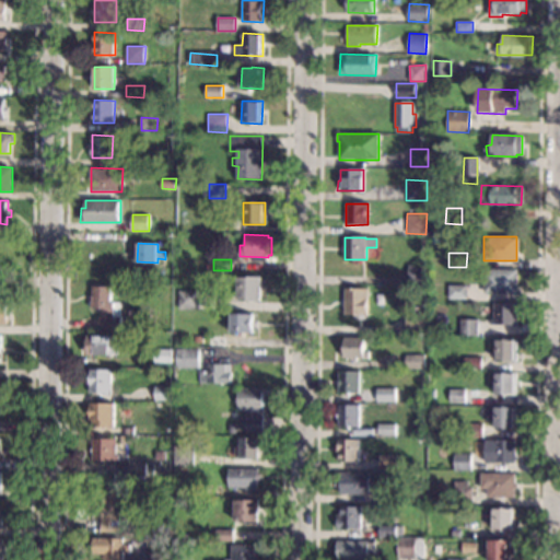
[(426,284),(408,284),(408,266),(427,266),(426,284)]
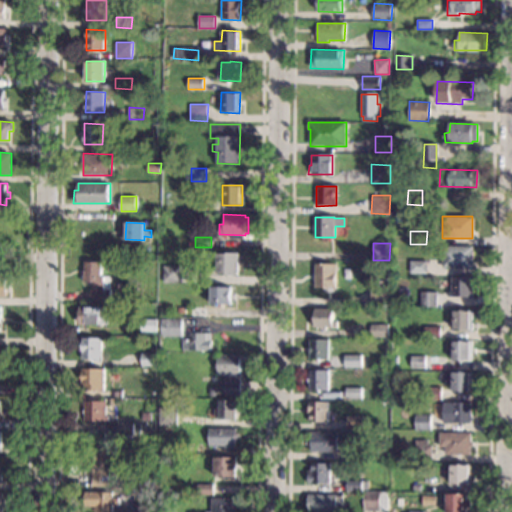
[(472,268),(442,268),(442,246),(472,246),(472,268)]
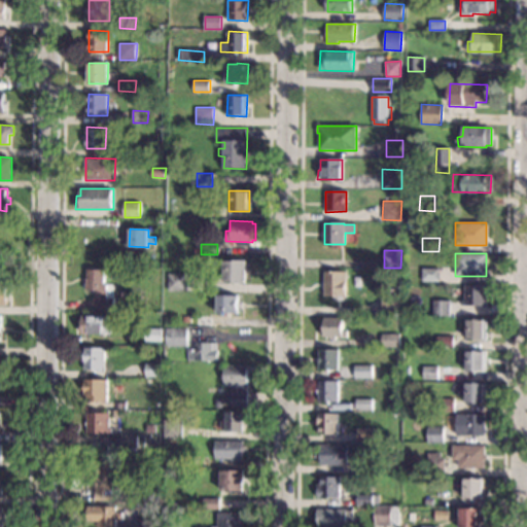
[(244,282),(225,282),(224,260),(243,259),(244,282)]
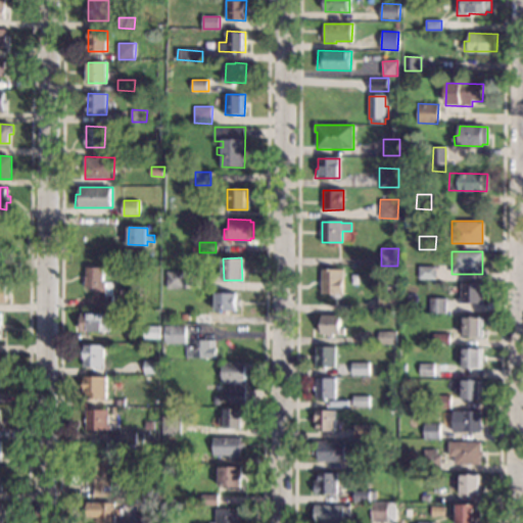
[(103,283),(113,283),(113,305),(93,305),(93,295),(95,295),(95,287),(86,287),(86,267),(103,268),(103,283)]
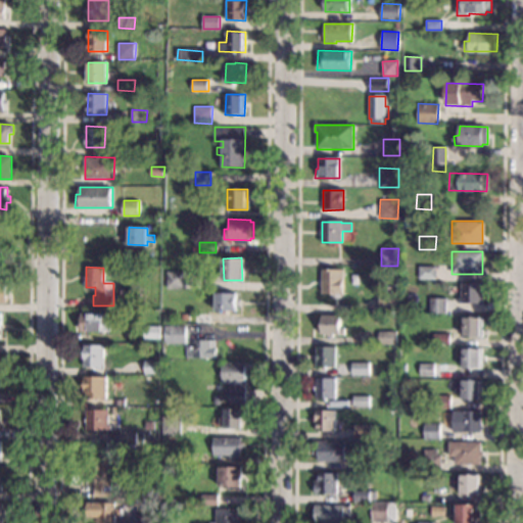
[(435,279),(418,279),(418,267),(435,267),(435,279)]
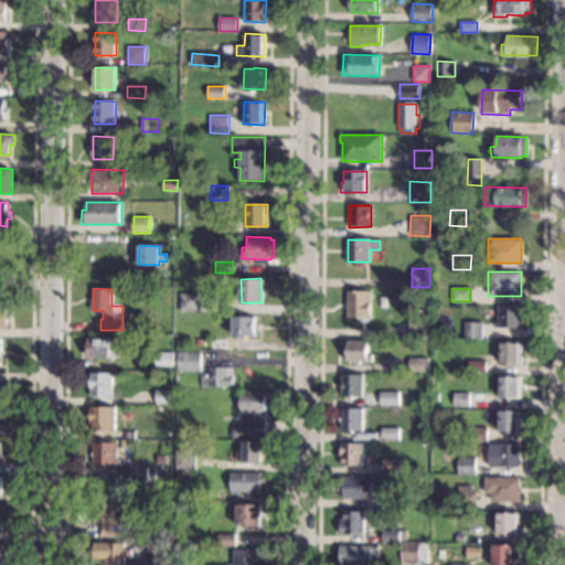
[(408,298),(398,299),(397,289),(407,289),(408,298)]
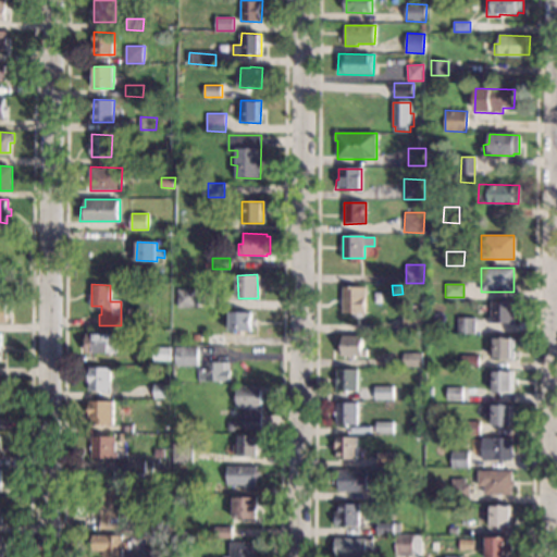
[(366,287),(364,313),(342,312),(342,310),(338,310),(338,298),(342,298),(343,286),(366,287)]
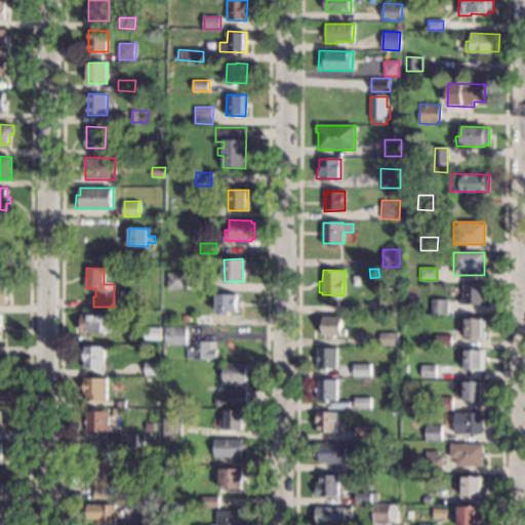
[(186,289),(167,289),(167,273),(186,273),(186,289)]
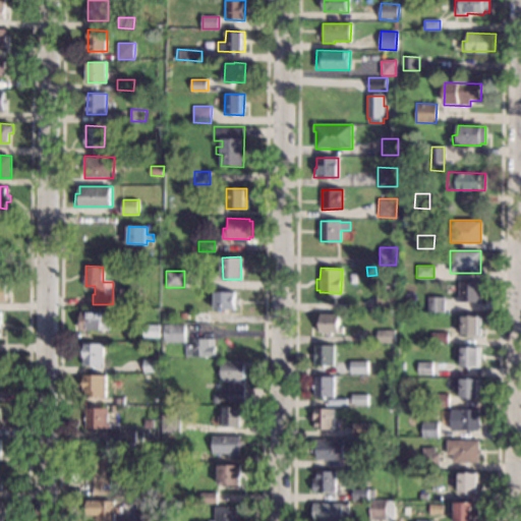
[(480,302),(456,302),(456,297),(458,297),(459,282),(480,282),(480,302)]
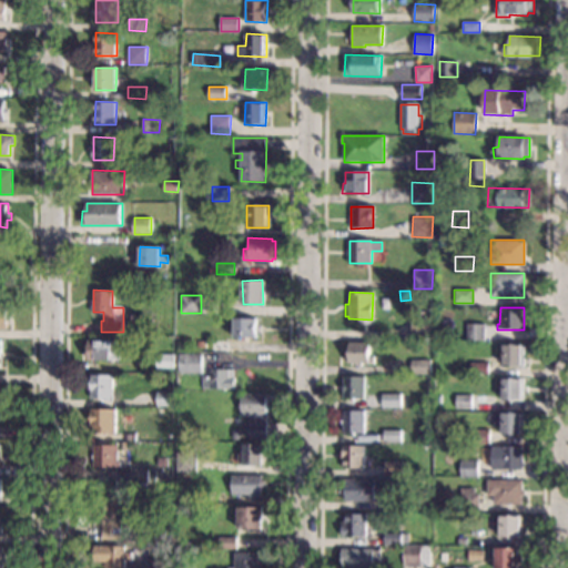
[(255,337),(235,337),(235,318),(255,318),(255,337)]
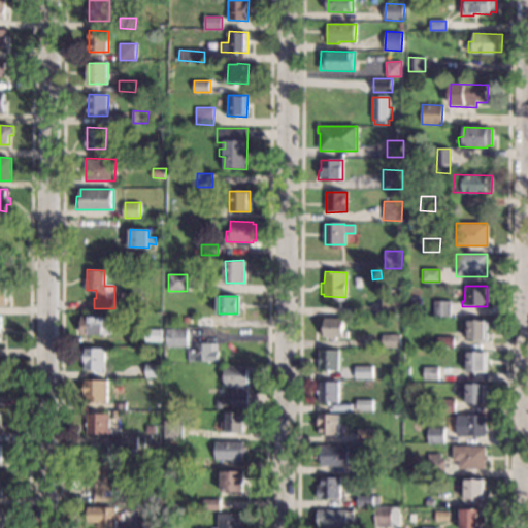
[(450,317),(433,317),(433,301),(450,301),(450,317)]
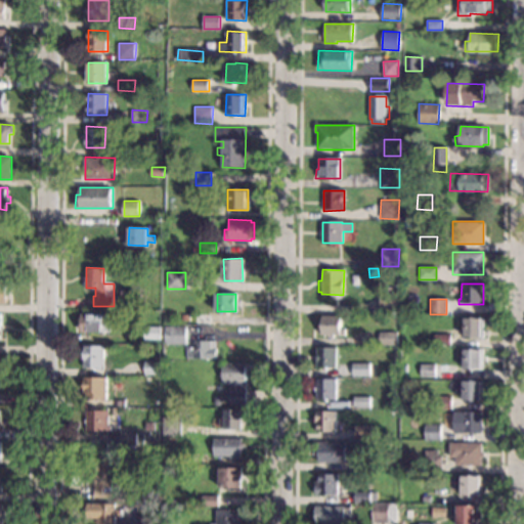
[(111,332),(82,332),(82,314),(111,314),(111,332)]
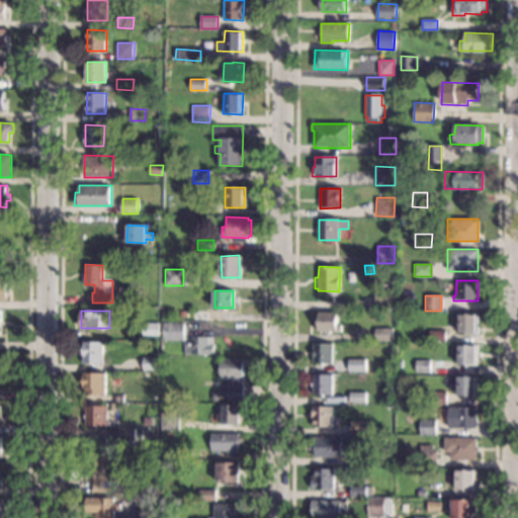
[(207,312),(206,322),(192,321),(192,311),(207,312)]
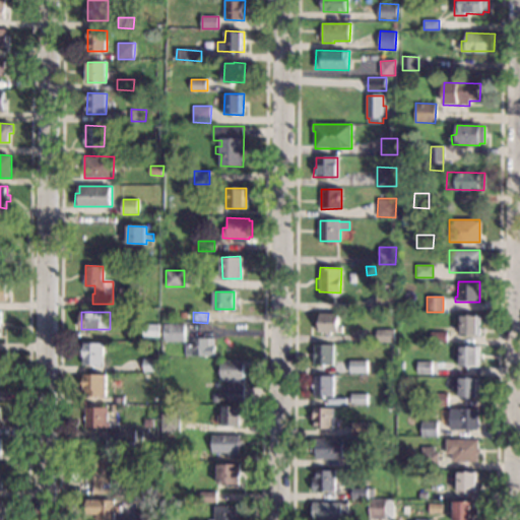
[(337,327),(341,327),(341,331),(314,332),(314,315),(337,314),(337,327)]
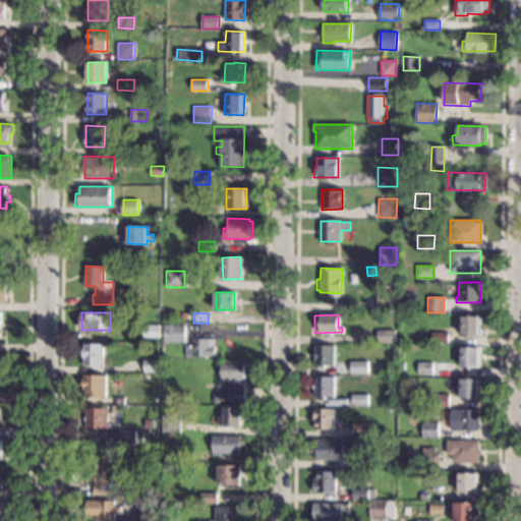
[(478,335),(461,335),(461,315),(478,315),(478,335)]
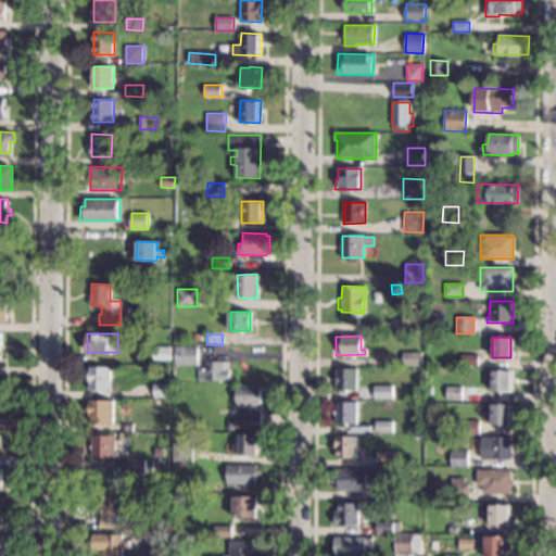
[(169,359),(153,359),(153,346),(169,348),(169,359)]
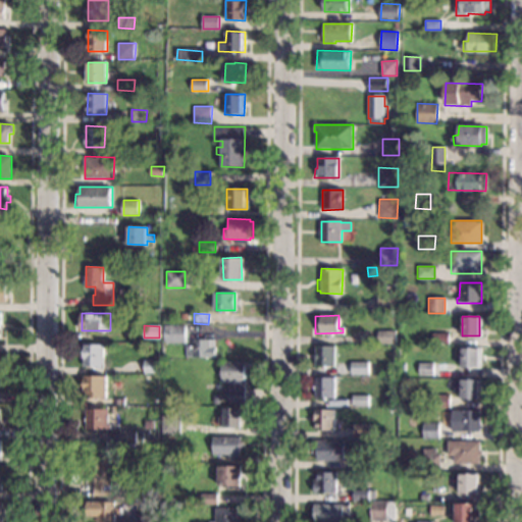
[(185,326),(185,343),(164,343),(164,326),(185,326)]
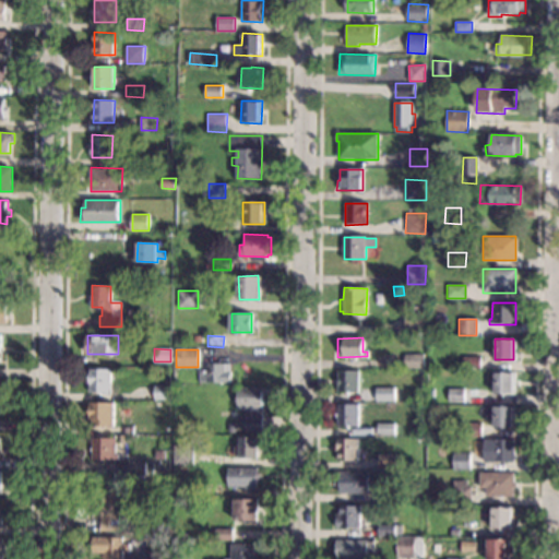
[(423,368),(404,368),(404,354),(424,355),(423,368)]
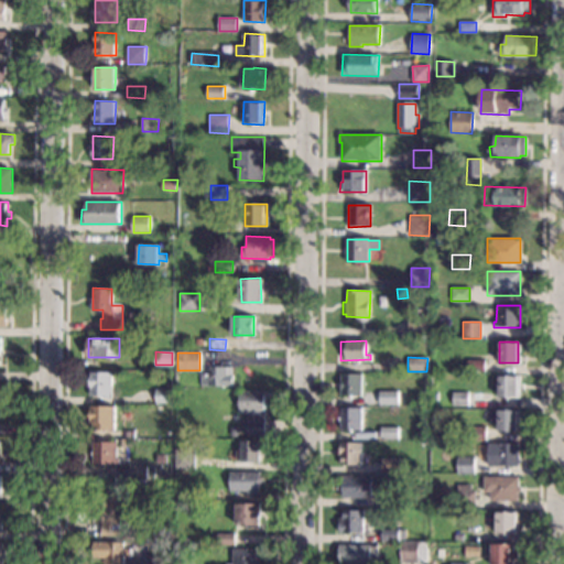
[(484,371),(467,371),(467,360),(484,360),(484,371)]
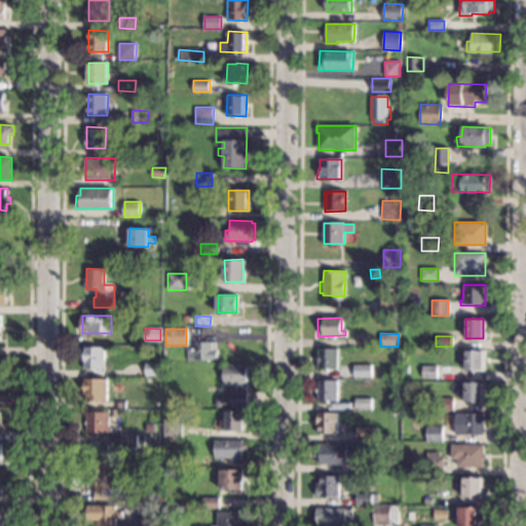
[(216,360),(188,361),(187,349),(194,349),(194,342),(216,342),(216,360)]
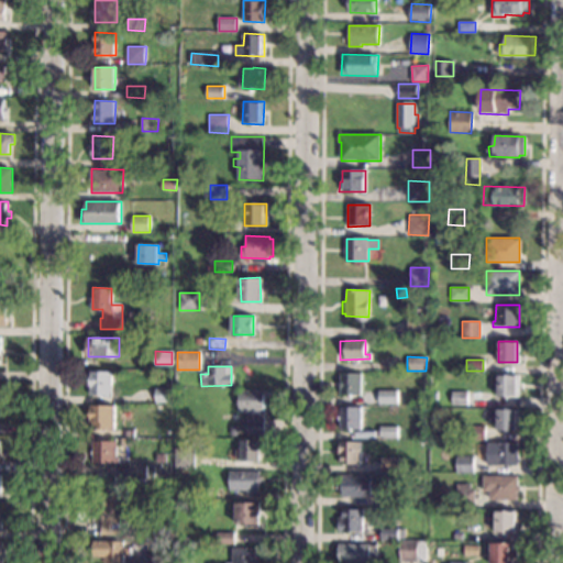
[(112,372),(111,396),(90,395),(90,372),(112,372)]
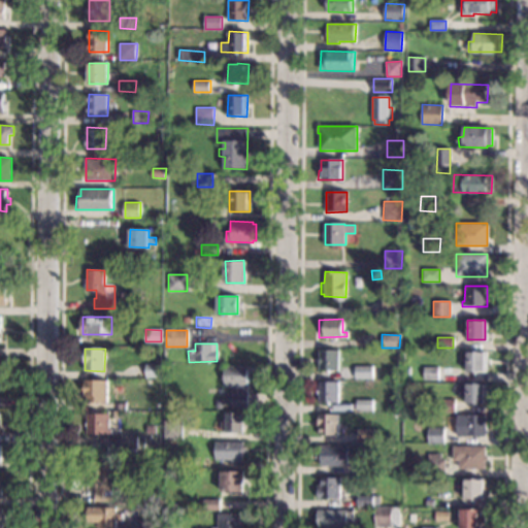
[(338,370),(320,370),(320,350),(338,350),(338,370)]
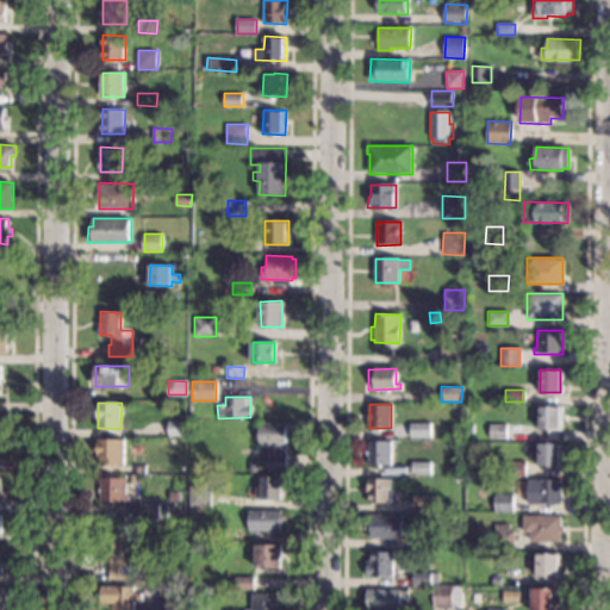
[(561,430),(539,430),(540,405),(561,406),(561,430)]
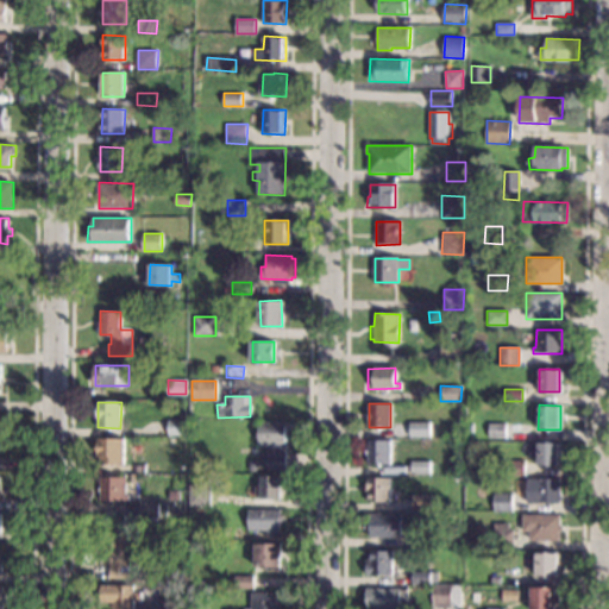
[(186,435),(168,434),(169,420),(187,421),(186,435)]
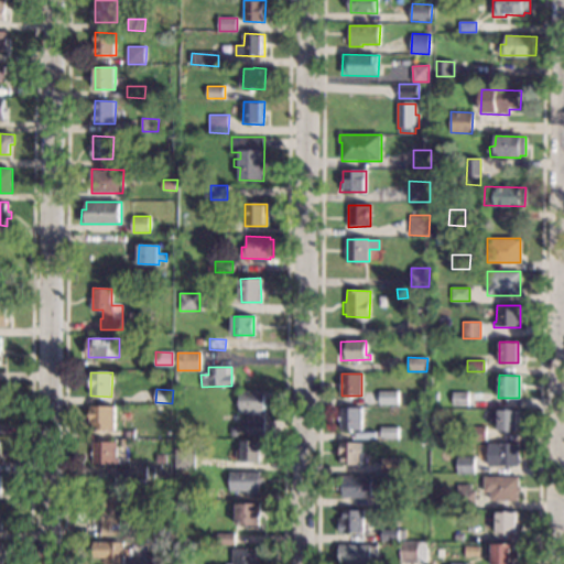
[(264,434),(238,434),(238,436),(230,436),(230,427),(246,427),(246,413),(240,413),(239,391),(263,391),(264,434)]
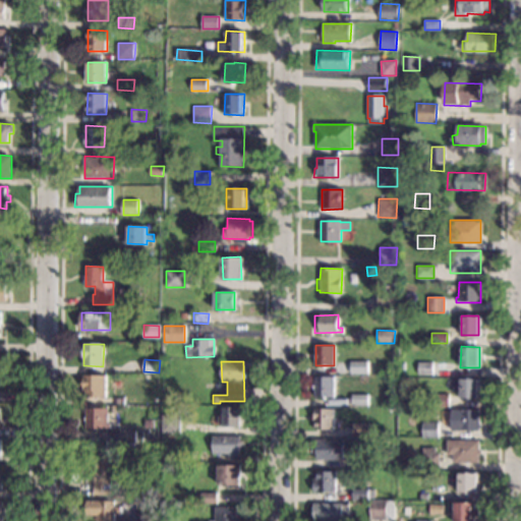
[(367,373),(350,373),(350,361),(367,361),(367,373)]
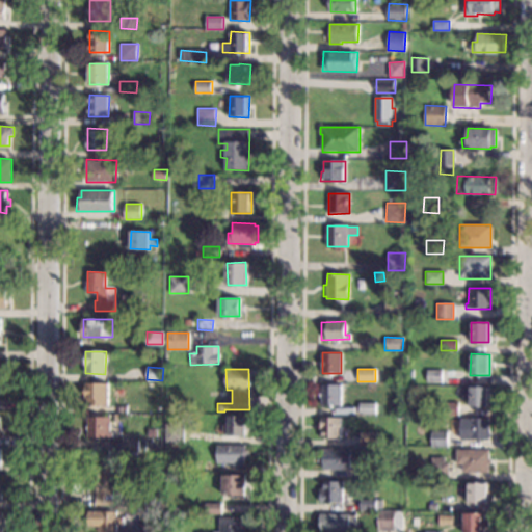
[(442,383),(427,383),(427,370),(442,370),(442,383)]
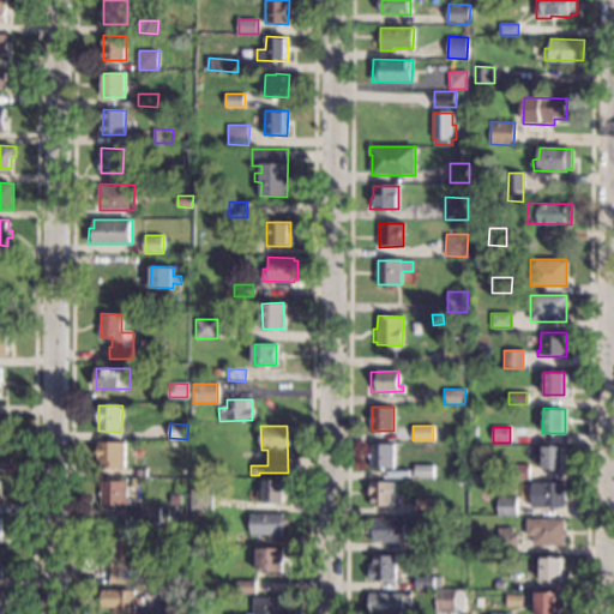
[(125,443),(125,468),(101,469),(101,461),(98,461),(98,443),(125,443)]
